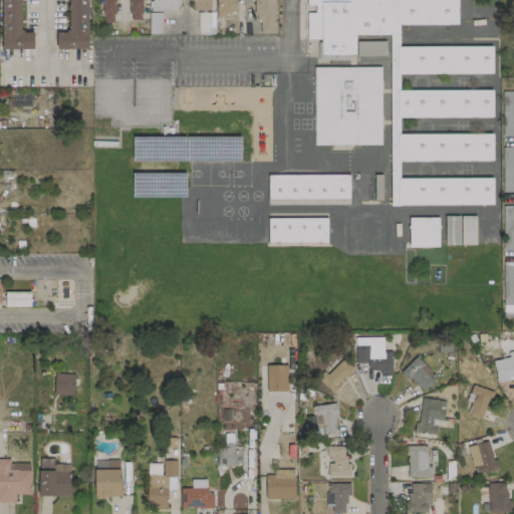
[(20,0),(1,0),(2,49),(33,49),(33,32),(21,32),(20,0)]
